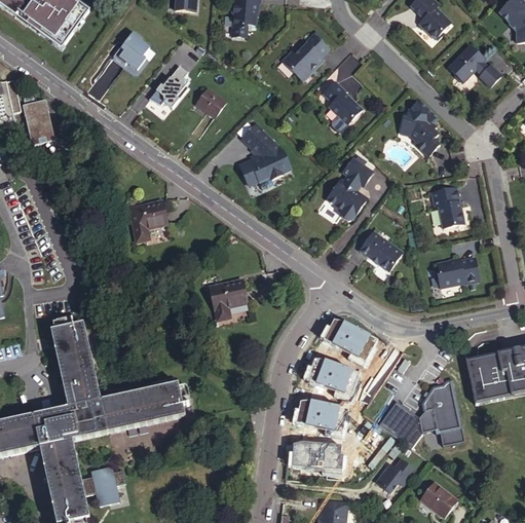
[(5,0),(6,1),(4,5),(16,14),(19,10),(30,19),(42,28),(40,31),(53,41),(55,38),(65,44),(74,32),(72,30),(76,25),(82,16),(84,19),(90,9),(77,0),(5,0)]
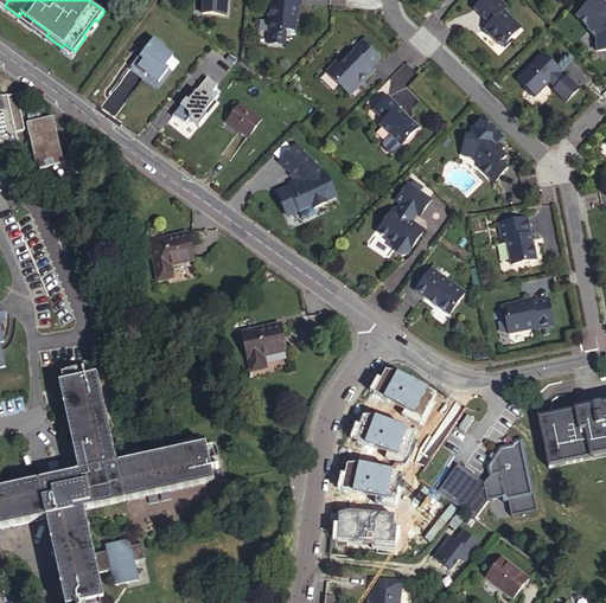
[(204,0),(203,15),(227,18),(229,0),(204,0)]
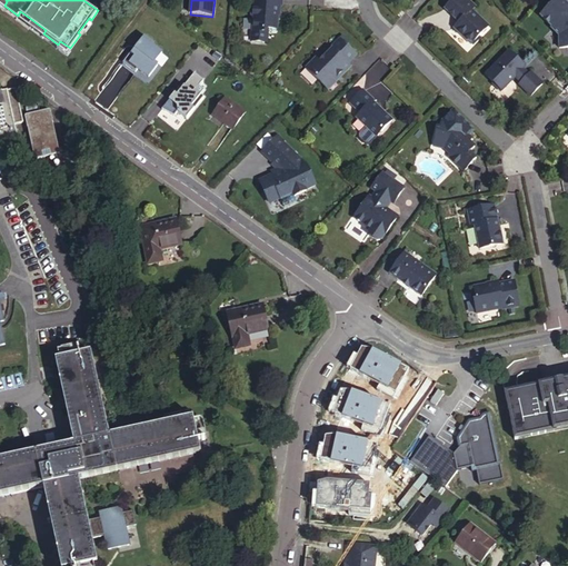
[(285,6),(285,0),(256,0),(256,5),(252,7),(252,15),(255,17),(252,30),(263,31),(269,28),(278,29),(279,16),(278,13),(279,5),(280,5),(285,6)]
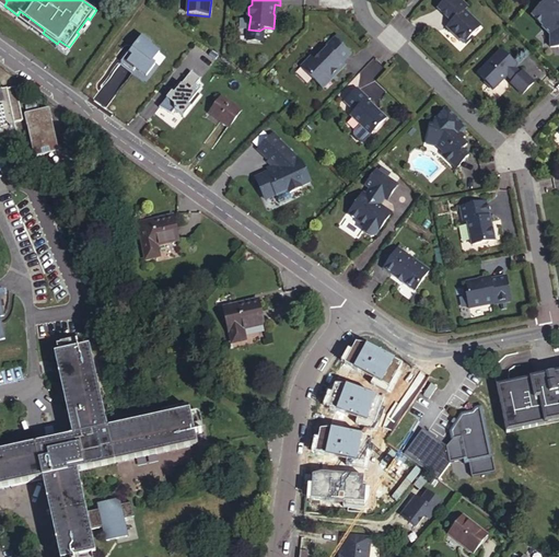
[(468,6),(462,0),(446,0),(439,9),(452,21),(447,26),(463,42),(480,24),(465,9),(468,6)]
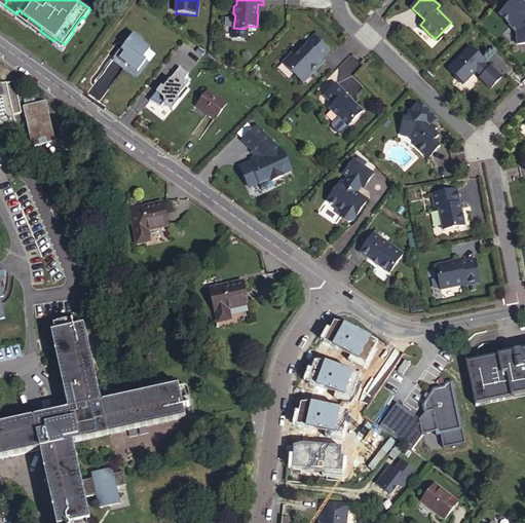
[(524,0),(510,0),(499,11),(510,22),(510,23),(516,30),(516,40),(524,40),(524,0)]
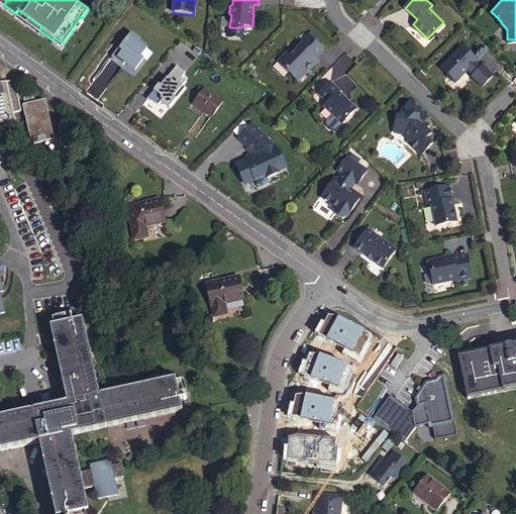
[(83,18),(81,16),(75,24),(79,27),(84,19),(83,18)]
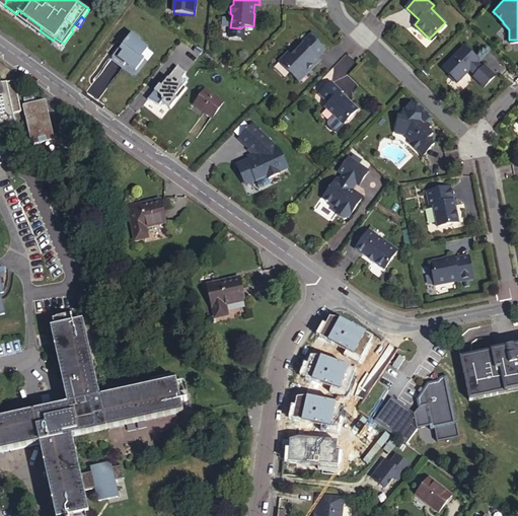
[(42,27),(29,18),(26,21),(40,30),(42,27)]
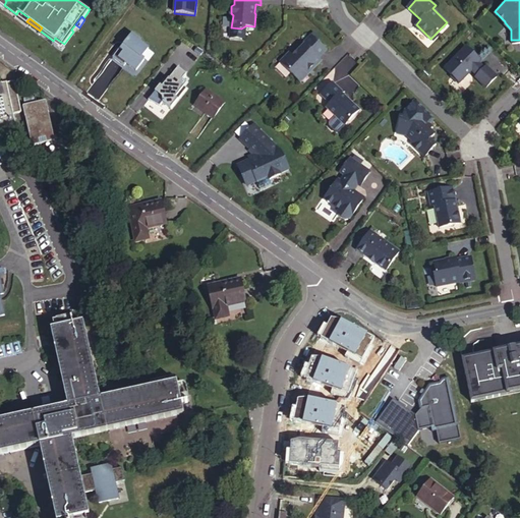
[(136,69),(154,45),(132,31),(116,55),(136,69)]
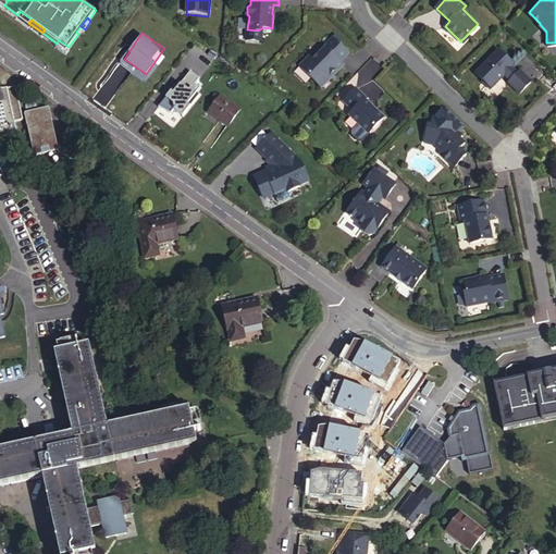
[(312,52),(301,63),(324,85),(334,75),(333,73),(340,65),(342,68),(347,61),(345,59),(353,50),(336,34),(328,42),(314,56),(312,52)]
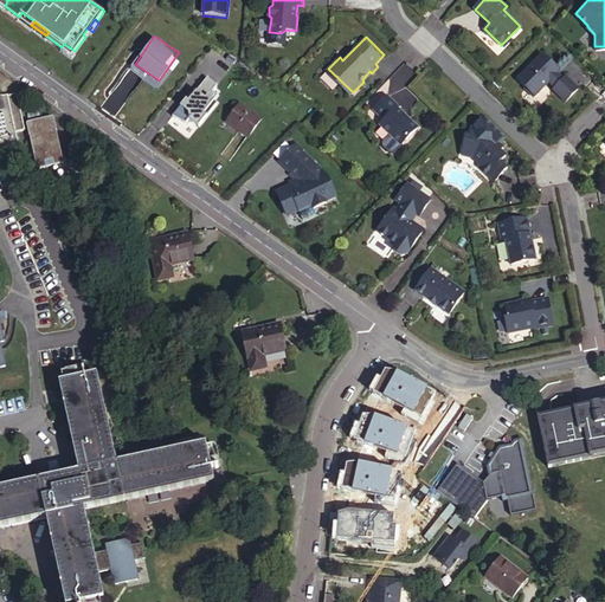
[(62,47),(62,49),(72,56),(76,52),(75,51),(64,44),(62,47)]
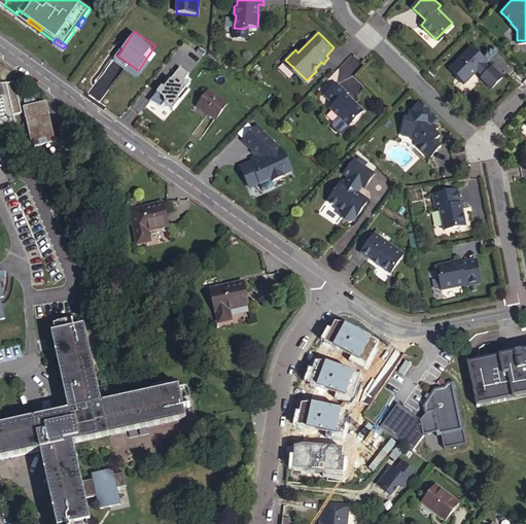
[(485,59),(470,44),(449,66),(456,73),(455,74),(462,81),(476,68),(482,73),(480,75),(491,85),(501,74),(491,64),(489,66),(488,65),(487,66),(483,61),(485,59)]
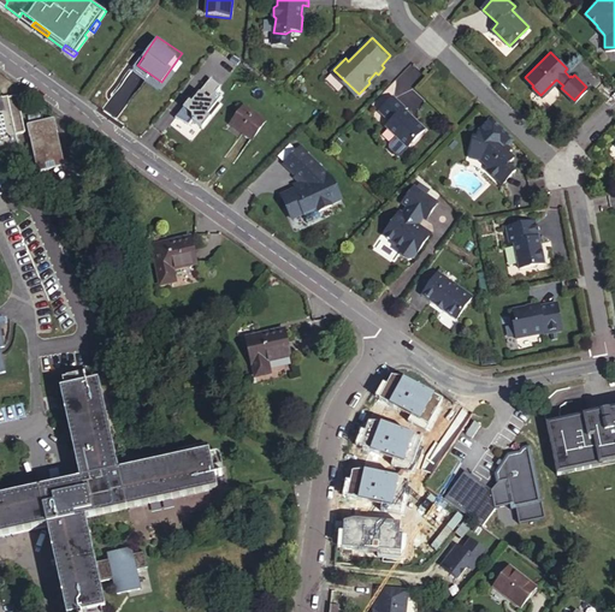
[(341,88),(346,82),(332,71),(327,77),(341,88)]
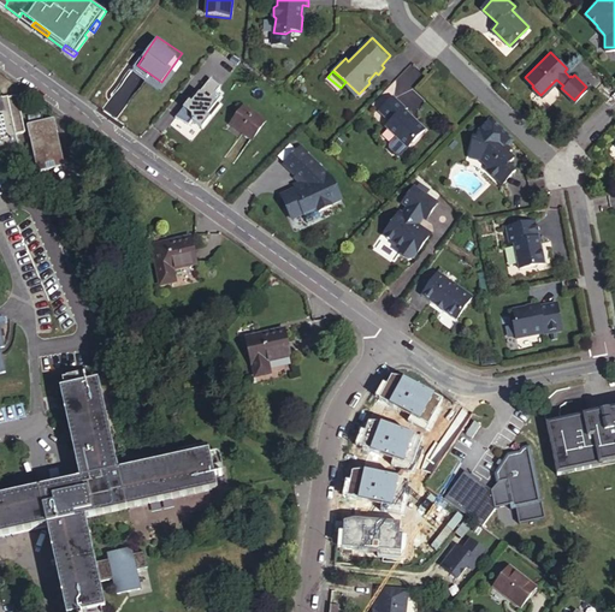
[(376,72),(368,81),(370,83),(378,75),(376,72)]
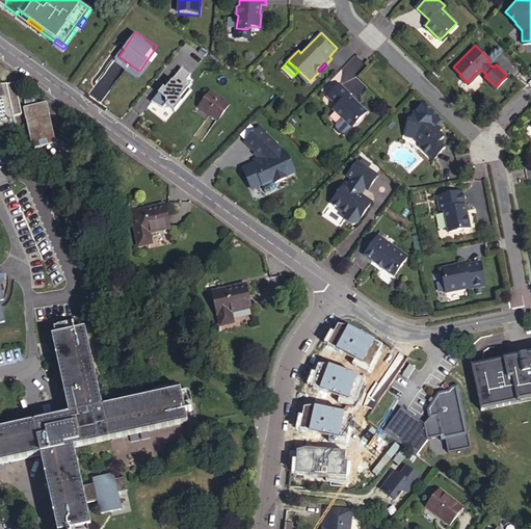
[(183,64),(150,105),(166,120),(193,87),(185,80),(191,72),(183,64)]
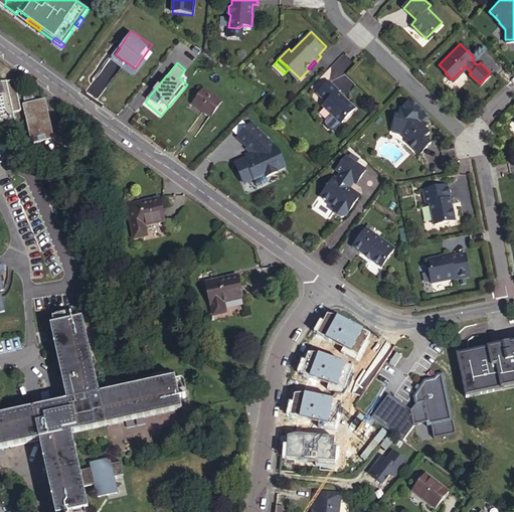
[(0,79),(0,125),(0,127),(19,124),(16,109),(22,107),(17,77),(0,79)]
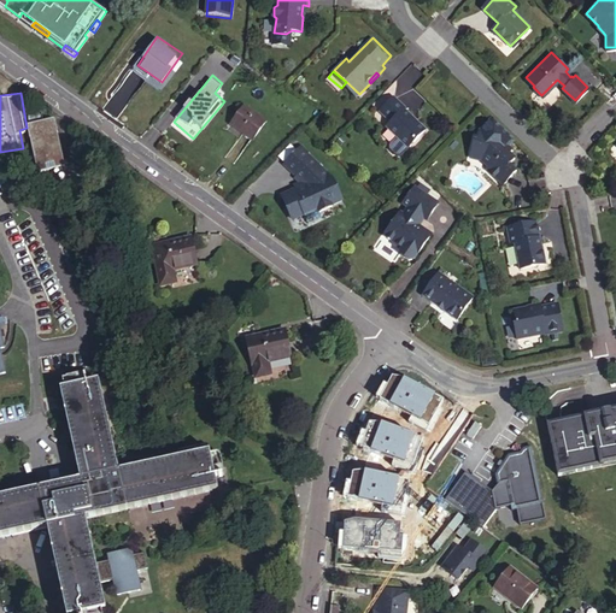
[(391,125),(409,143),(427,125),(417,116),(416,117),(412,113),(414,112),(406,106),(408,105),(397,94),(382,108),(393,118),(391,121),(391,125)]
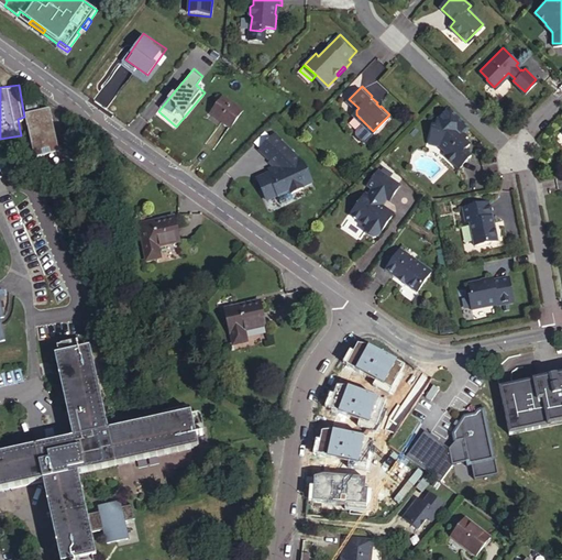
[(226,127),(239,110),(219,95),(206,112),(226,127)]
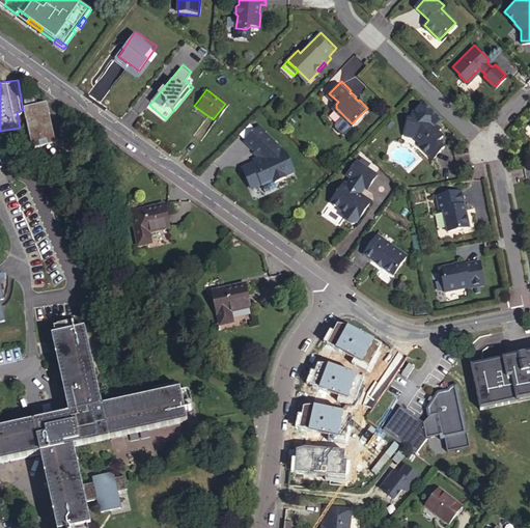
[(29,156),(54,151),(54,150),(46,109),(21,114),(29,156)]
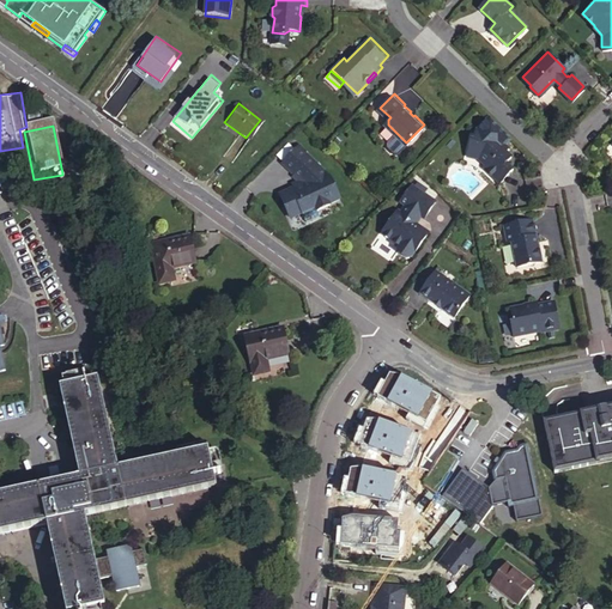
[(497,182),(513,166),(506,159),(510,154),(506,148),(502,146),(506,142),(492,131),(476,127),(472,138),(471,136),(466,151),(478,154),(485,162),(482,164),(480,165),(497,182)]
